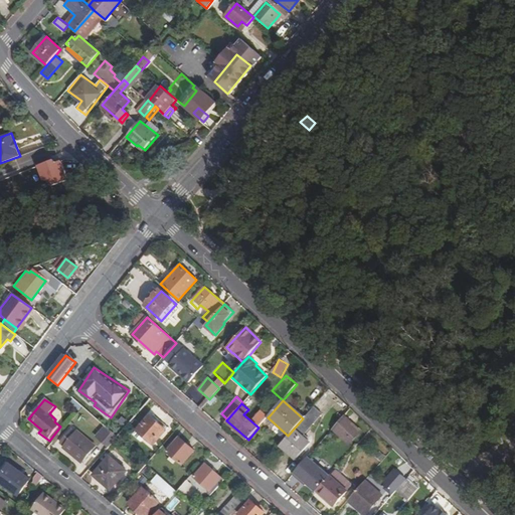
[(303,418),(288,436),(280,445),(296,459),(310,443),(302,436),(321,414),(313,407),(303,418)]
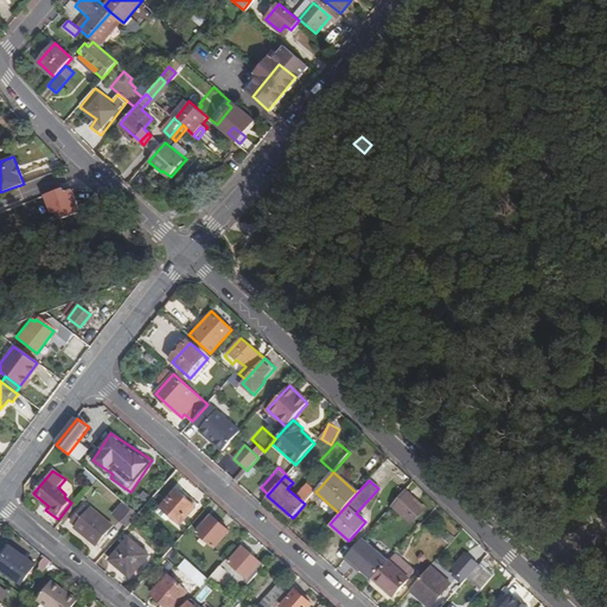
[(302,496),(307,500),(315,492),(318,490),(312,485),(302,496)]
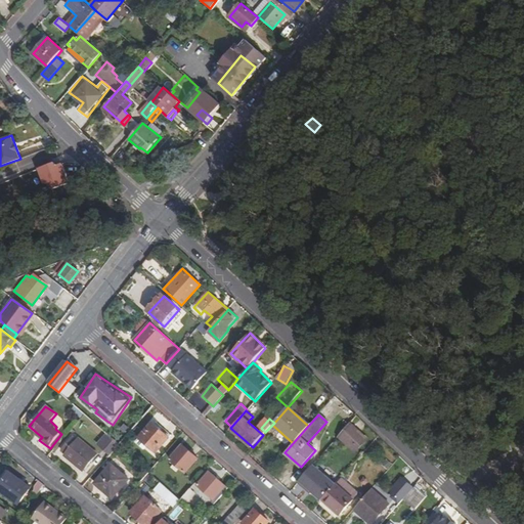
[(140,440),(157,453),(172,436),(163,428),(161,430),(154,425),(140,440)]
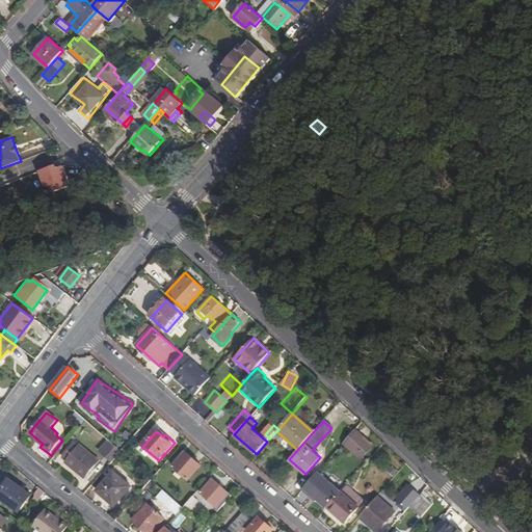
[(372,446),(358,432),(346,445),(361,458),(372,446)]
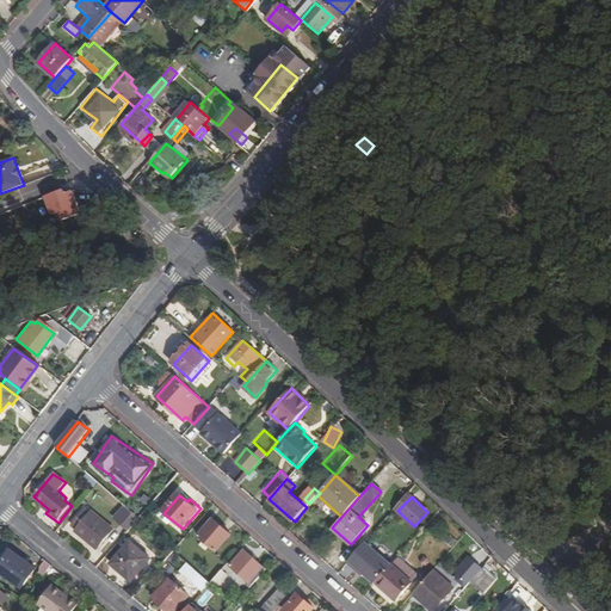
[(137,522),(124,508),(117,516),(124,522),(121,526),(128,534),(137,522)]
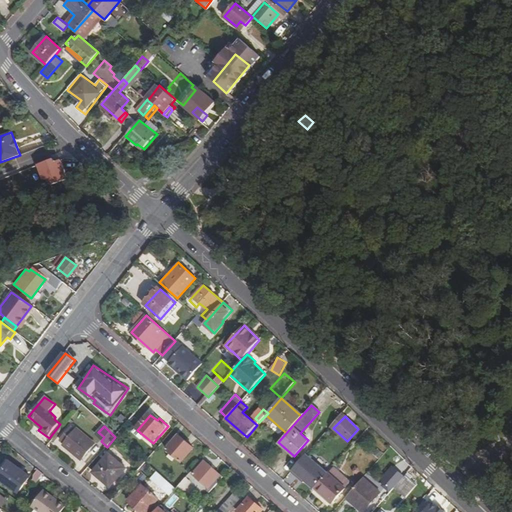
[(76,429),(73,433),(69,430),(61,439),(65,442),(63,444),(81,459),(94,444),(76,429)]
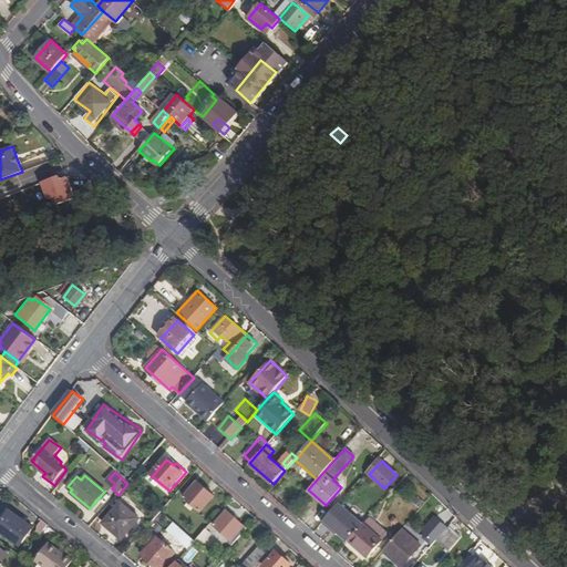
[(184,498),(200,513),(215,497),(198,483),(184,498)]
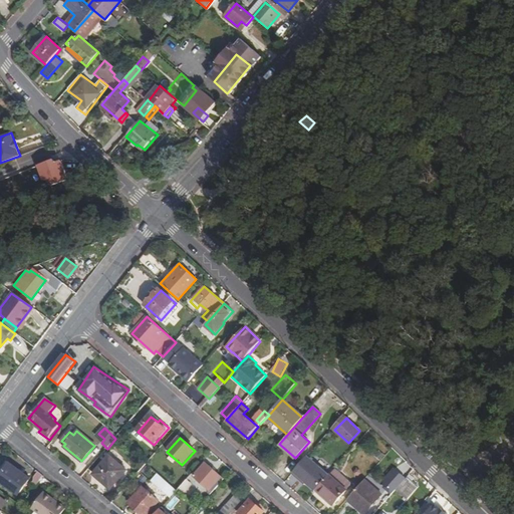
[(111,489),(127,471),(110,456),(94,474),(111,489)]
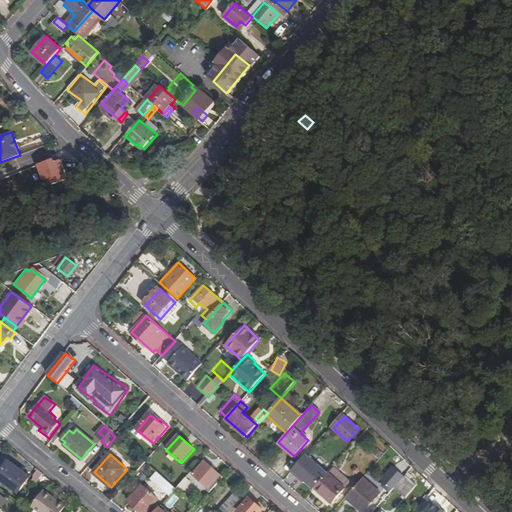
[(328,473),(306,454),(291,471),(298,478),(300,476),(304,481),(313,489),(314,488),(328,473)]
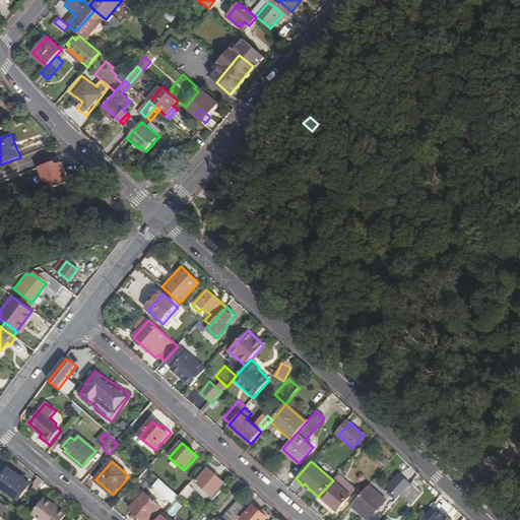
[(0,486),(18,500),(29,483),(6,466),(0,474),(0,475),(3,478),(0,481),(0,486)]
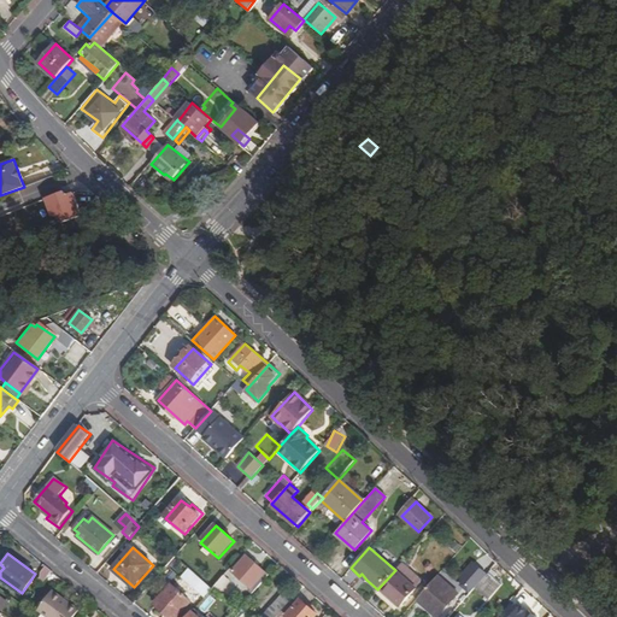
[(250,591),(254,593),(269,576),(248,558),(235,573),(252,588),(250,591)]
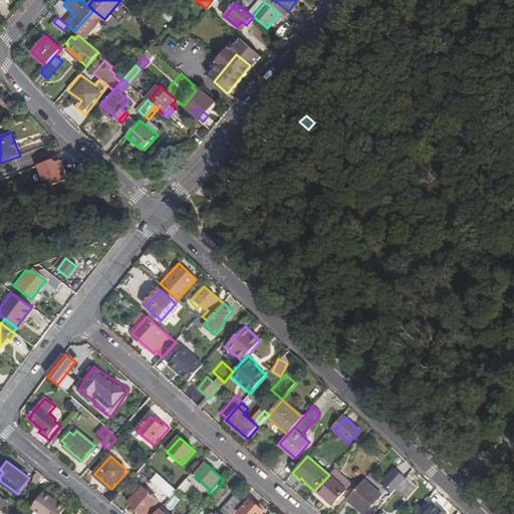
[(351,484),(334,469),(329,475),(315,490),(332,505),(351,484)]
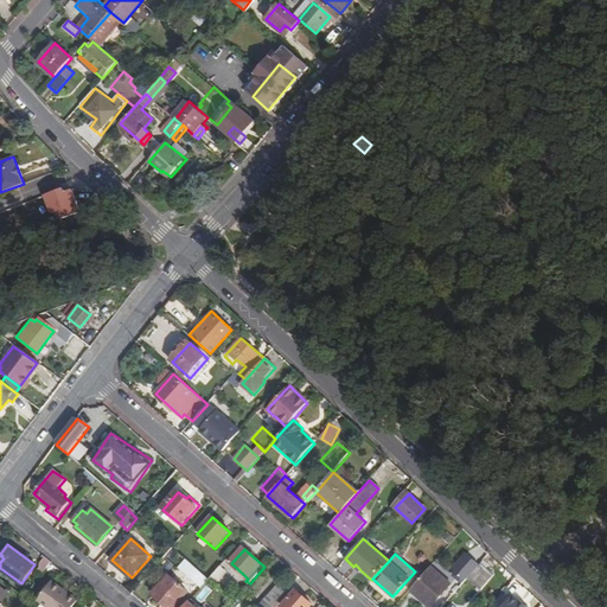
[(455,577),(462,583),(467,579),(480,563),(483,562),(475,555),(455,577)]
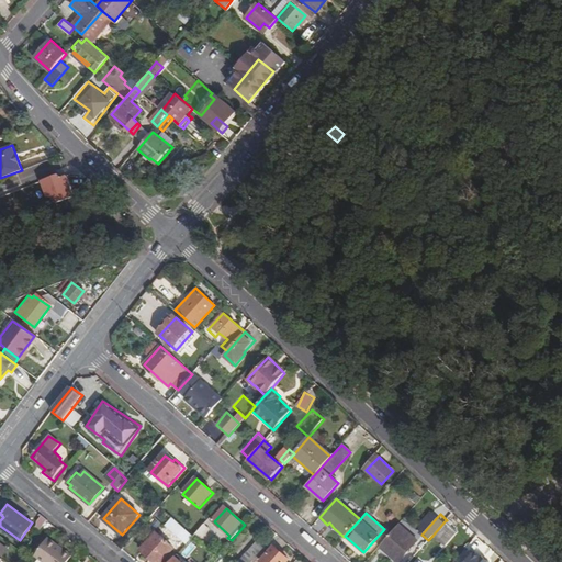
[(42,530),(47,519),(41,516),(35,527),(42,530)]
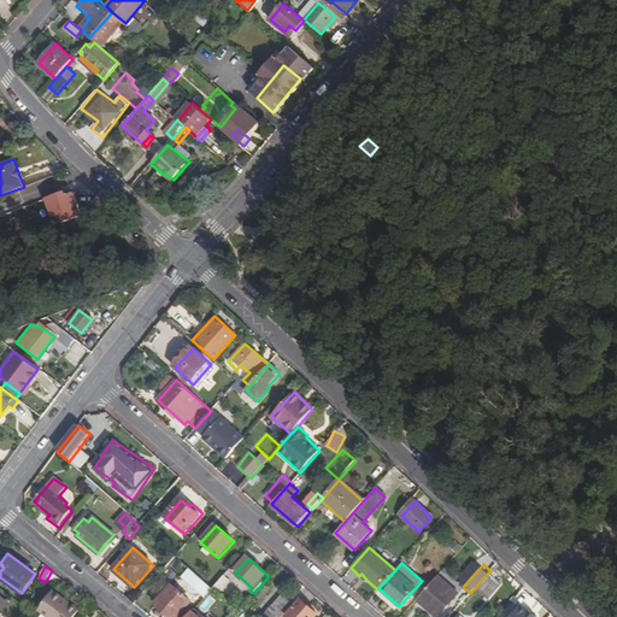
[(182,577),(205,598),(206,597),(212,589),(189,570),(182,577)]
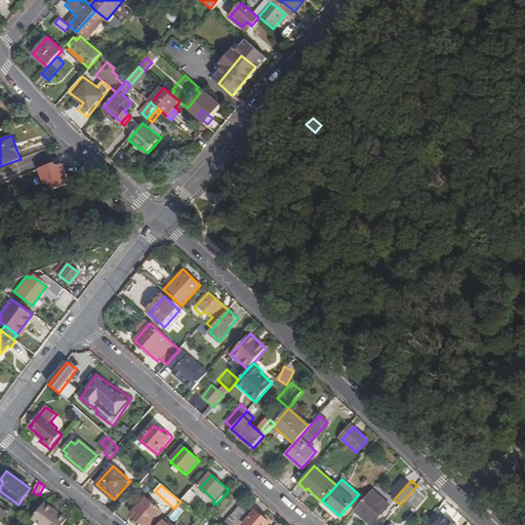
[(415,487),(404,500),(414,511),(426,497),(415,487)]
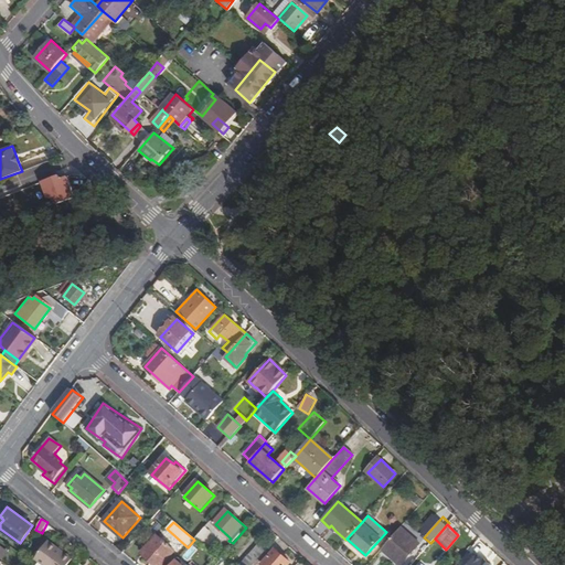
[(196,539),(202,544),(213,532),(206,526),(196,539)]
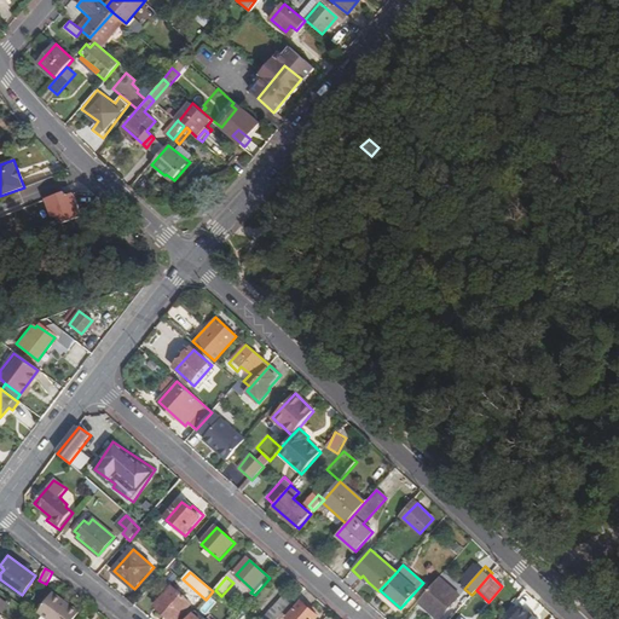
[(440,577),(422,596),(443,615),(460,596),(440,577)]
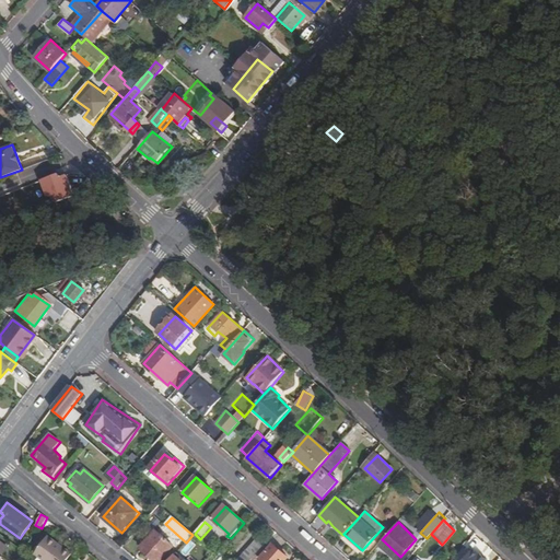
[(161,559),(174,546),(158,531),(142,548),(154,559),(161,559)]
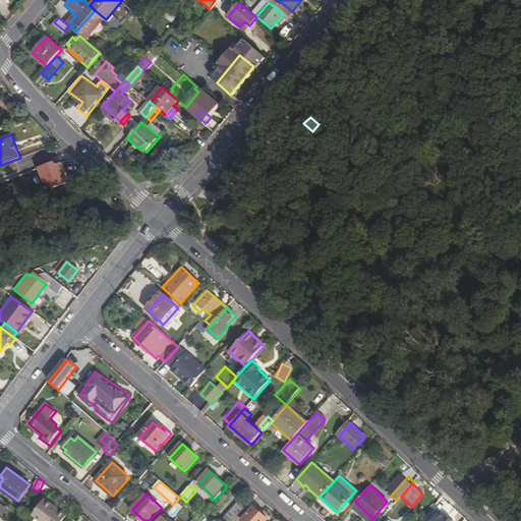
[(179,498),(174,504),(180,509),(186,502),(181,497),(179,498)]
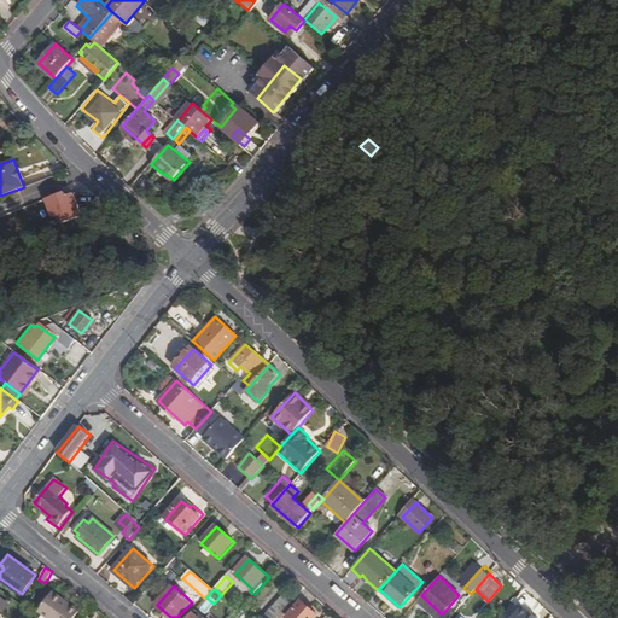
[(51,595),(46,602),(39,612),(47,617),(74,617),(80,612),(69,604),(64,600),(53,593),(51,595)]
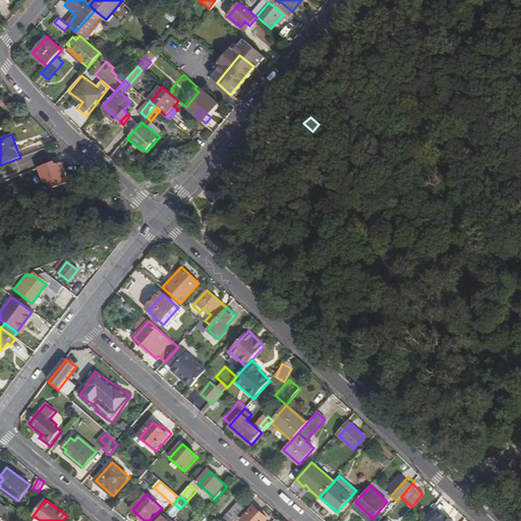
[(224,520),(235,520),(249,506),(242,501),(224,520)]
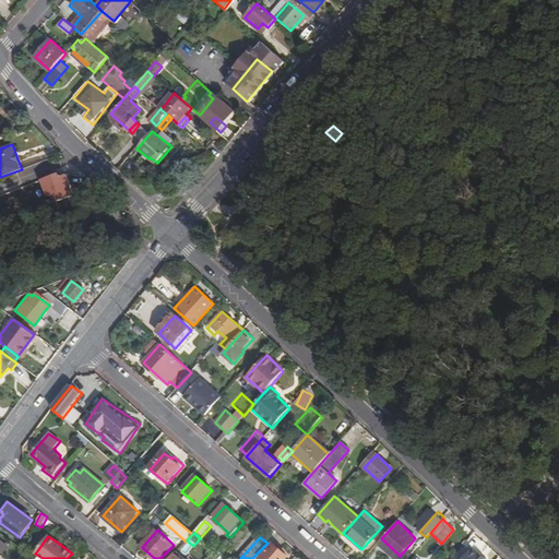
[(273,544),(259,558),(285,558),(287,557),(273,544)]
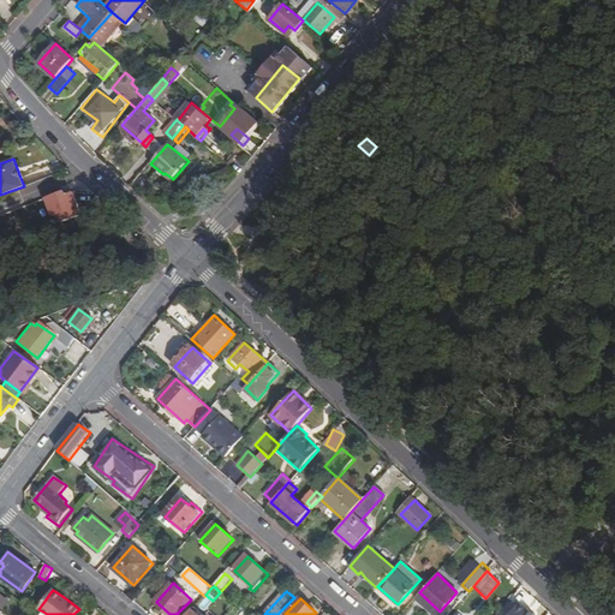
[(525,614),(551,614),(548,611),(544,614),(538,614),(527,604),(521,611),(525,614)]
